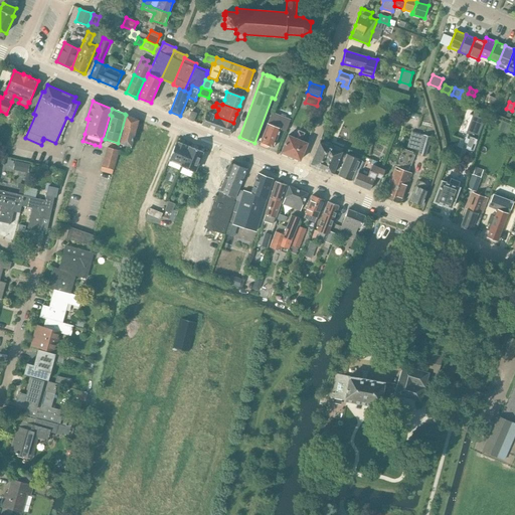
[(193,122),(197,113),(191,111),(187,120),(193,122)]
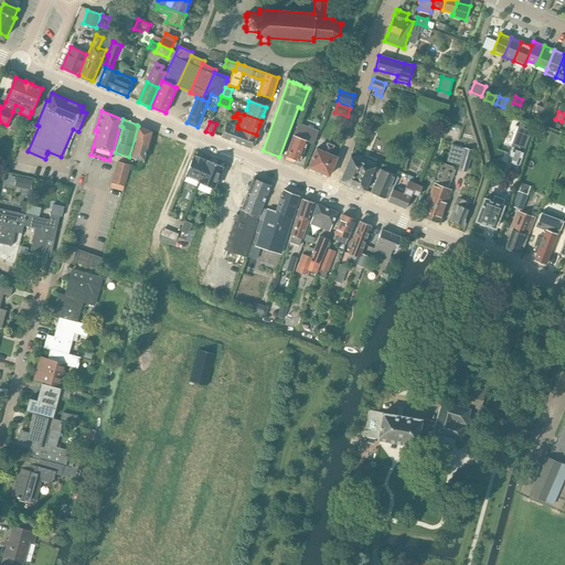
[(512,147),(510,153),(522,158),(525,150),(524,149),(531,130),(524,128),(524,125),(519,123),(510,146),(512,147)]
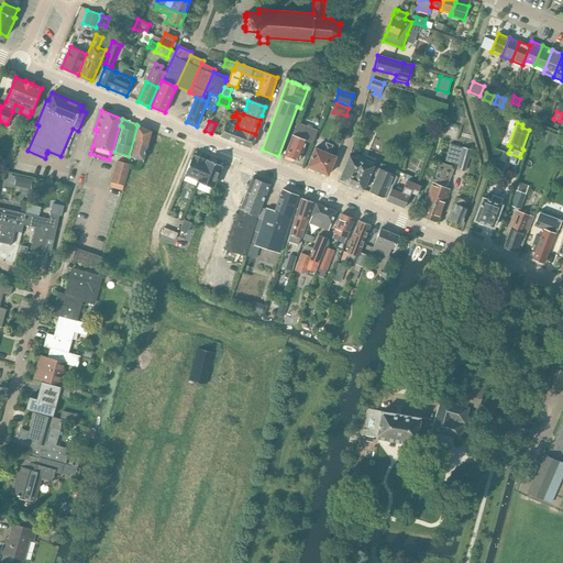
[(224,125),(220,136),(251,147),(255,134),(238,128),(236,128),(236,125),(229,123),(229,124),(228,127),(224,125)]
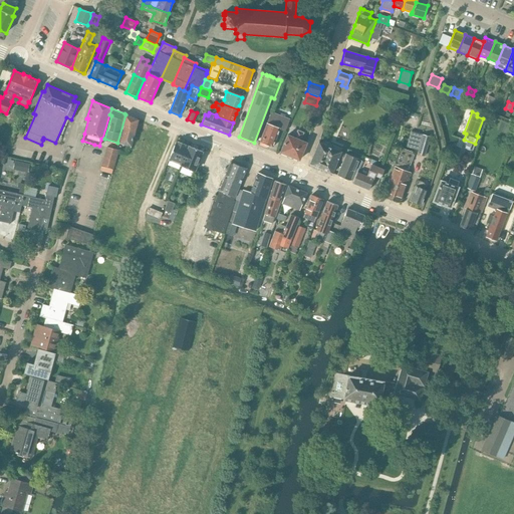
[(284,133),(289,119),(271,112),(259,143),(272,148),(279,130),(284,133)]
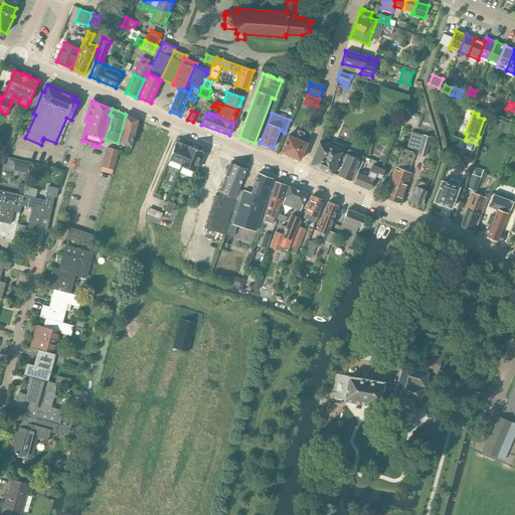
[(126,115),(118,143),(131,147),(133,139),(136,129),(139,120),(126,115)]
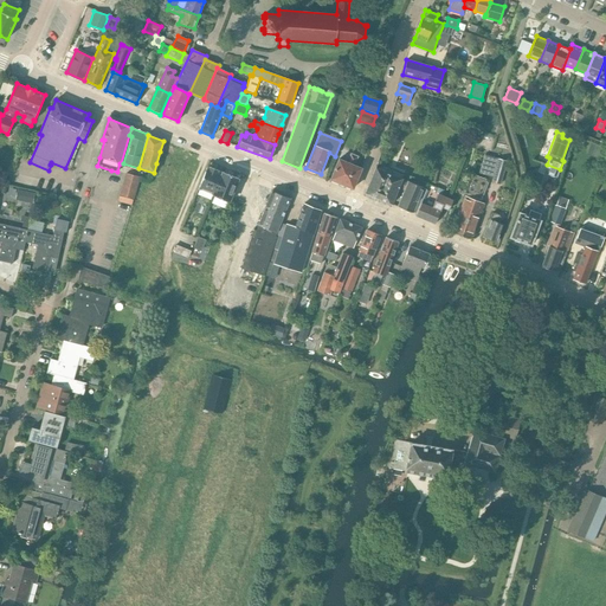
[(160,152),(156,163),(169,169),(167,174),(180,180),(182,175),(191,179),(198,160),(188,155),(189,154),(179,149),(179,152),(168,147),(166,153),(160,152)]
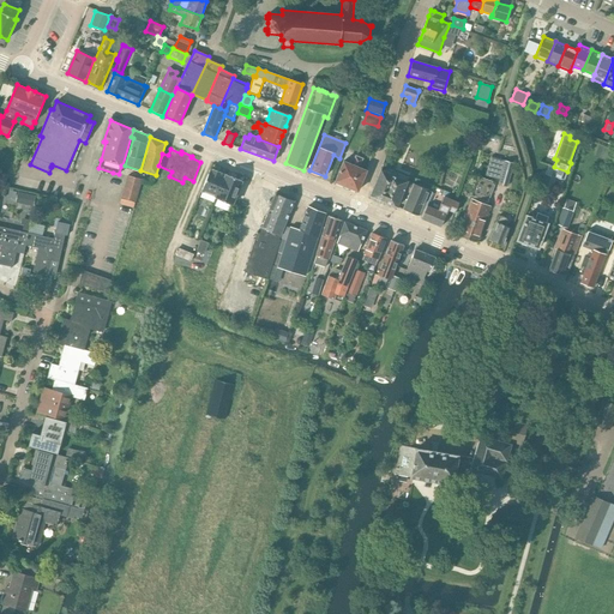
[(359,168),(362,160),(355,156),(351,166),(343,162),(335,182),(357,192),(366,172),(359,168)]
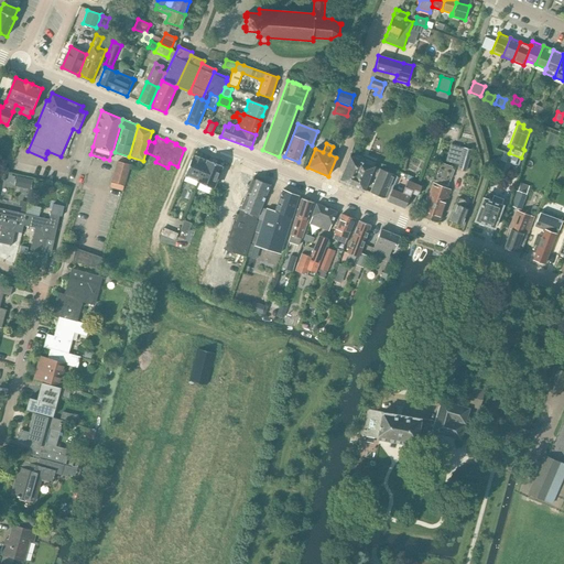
[(465,172),(472,150),(451,143),(445,161),(458,165),(457,170),(465,172)]
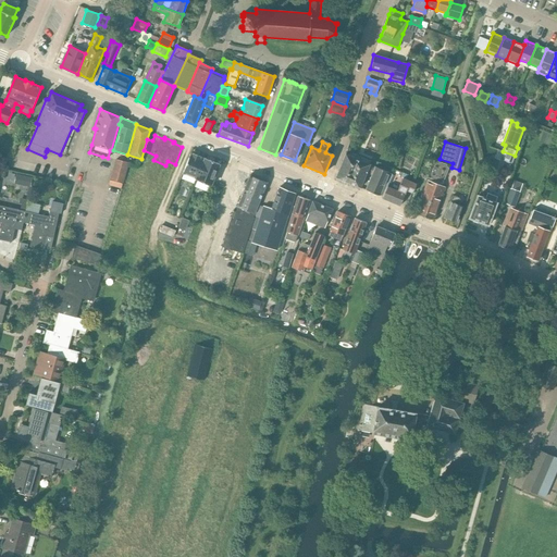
[(190,153),(183,173),(195,177),(196,178),(203,159),(199,158),(200,157),(194,155),(193,153),(193,155),(190,153)]
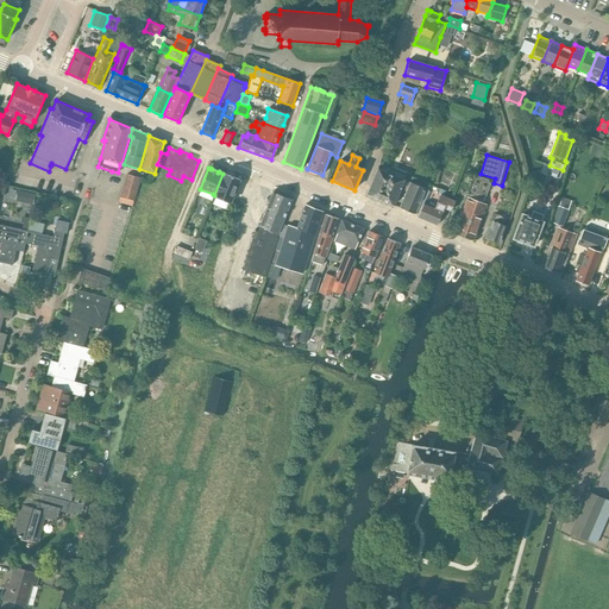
[(407,192),(410,183),(403,180),(377,169),(366,194),(393,206),(400,189),(407,192)]
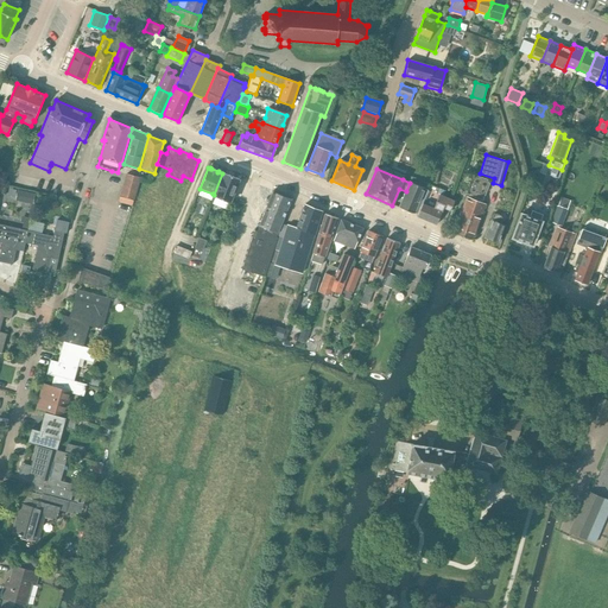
[(214,195),(214,196),(229,202),(239,179),(225,173),(223,173),(222,173),(214,195)]
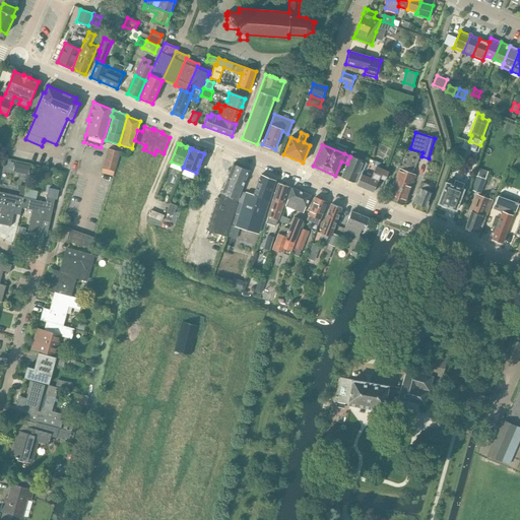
[(403,148),(397,167),(412,172),(419,154),(403,148)]
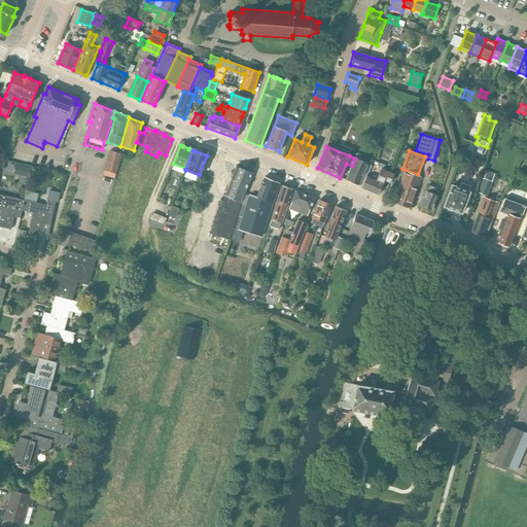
[(109,151),(104,169),(116,172),(120,154),(109,151)]
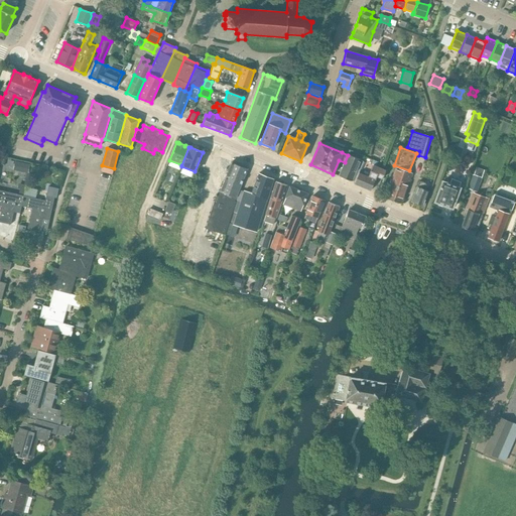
[(355,182),(359,173),(364,161),(360,160),(360,159),(348,154),(348,155),(345,162),(339,176),(351,181),(352,181),(355,182)]
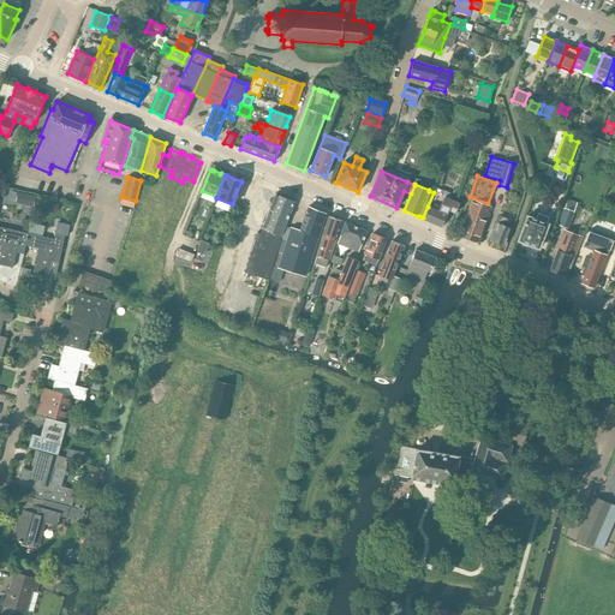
[(17,192),(15,203),(33,207),(35,196),(17,192)]
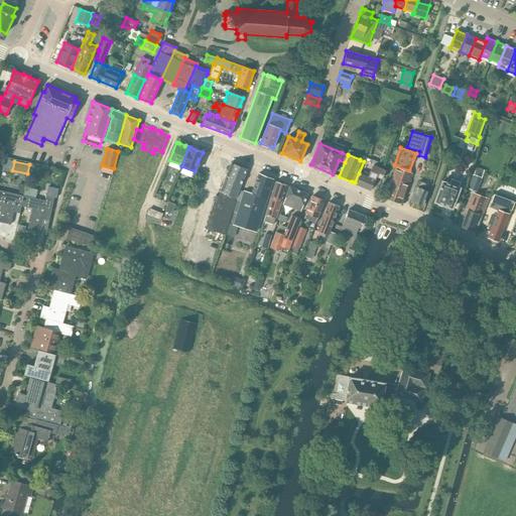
[(215,194),(205,227),(224,234),(235,201),(233,200),(235,197),(236,197),(247,168),(229,161),(219,189),(218,195),(215,194)]
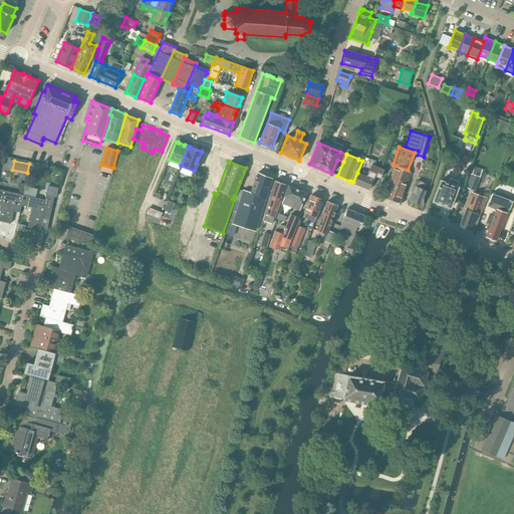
[(357,173),(353,182),(352,183),(368,190),(374,176),(380,179),(383,170),(371,165),(366,176),(357,173)]
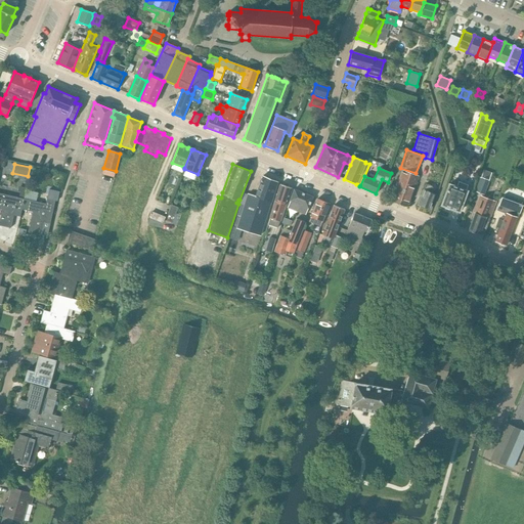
[(407,207),(419,176),(402,170),(396,186),(390,184),(388,190),(394,192),(391,201),(407,207)]
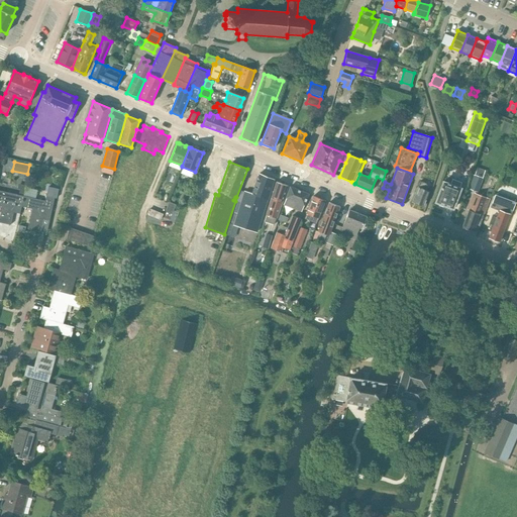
[(478,192),(484,175),(485,172),(477,169),(469,189),(478,192)]
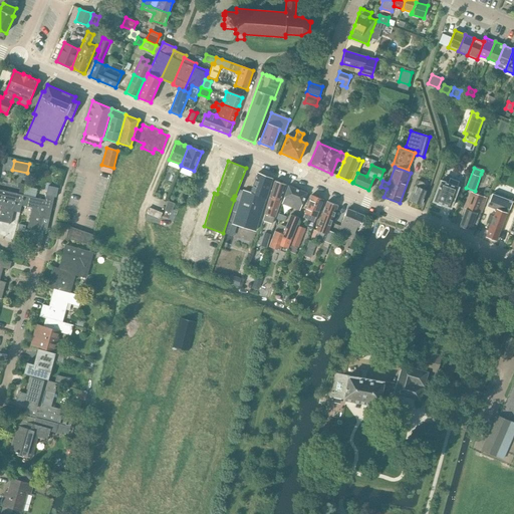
[(239,202),(232,224),(237,226),(255,232),(266,197),(272,179),(257,173),(250,193),(243,190),(243,191),(240,200),(239,202)]
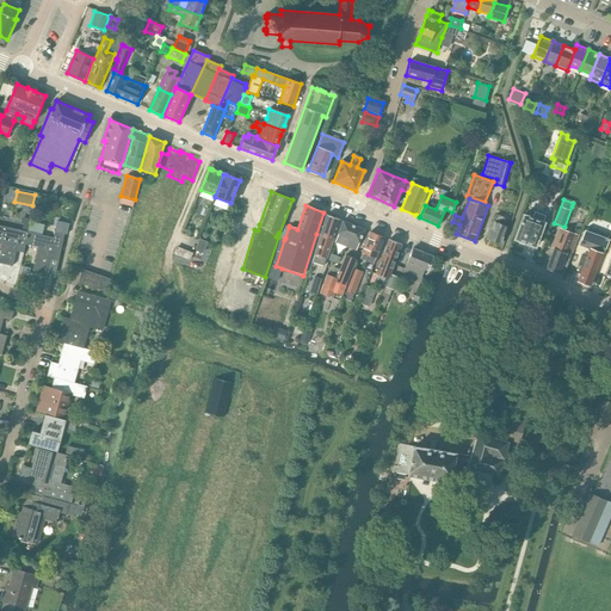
[(543,221),(545,216),(535,211),(532,216),(524,214),(514,238),(514,239),(516,239),(534,246),(535,247),(535,245),(537,239),(542,240),(547,229),(543,228),(545,222),(543,221)]
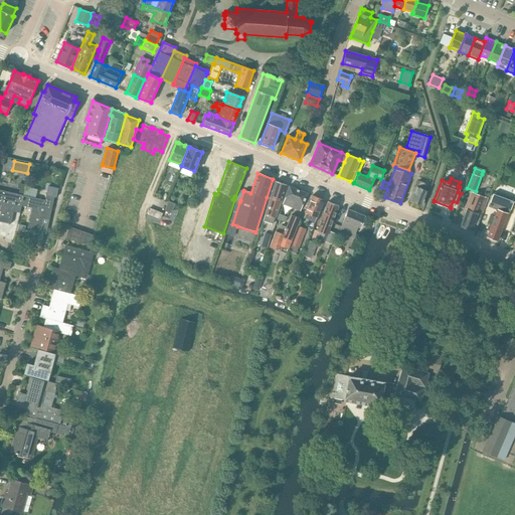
[(273,224),(275,217),(287,185),(276,181),(269,199),(265,214),(263,220),(273,224)]
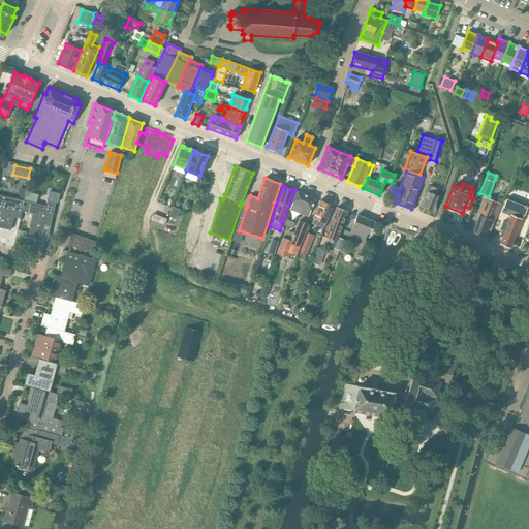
[(433,212),(438,197),(433,195),(435,189),(430,187),(423,208),(433,212)]
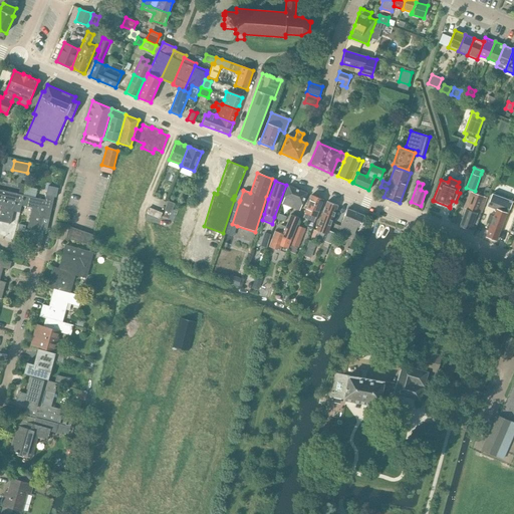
[(284,197),(281,204),(290,207),(299,211),(301,205),(306,193),(299,190),(297,189),(288,185),(284,197)]
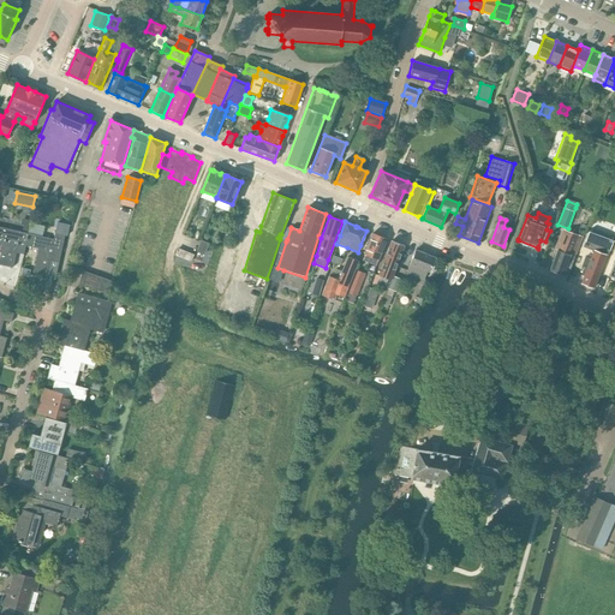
[(25,245),(28,233),(0,226),(0,245),(3,246),(0,255),(0,264),(12,267),(16,252),(23,254),(24,245),(25,245)]
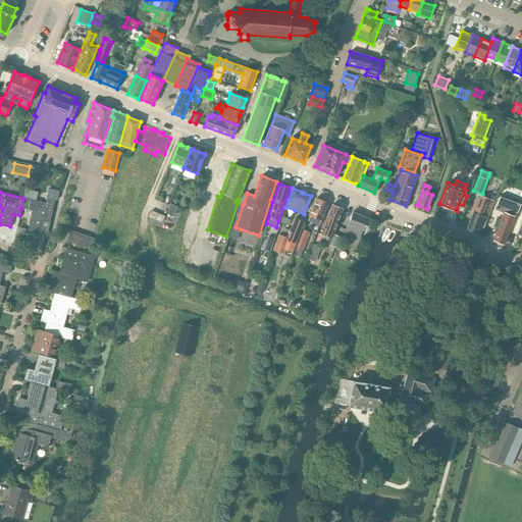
[(483,229),(488,217),(487,217),(493,201),(479,195),(466,229),(477,233),(480,227),(483,229)]
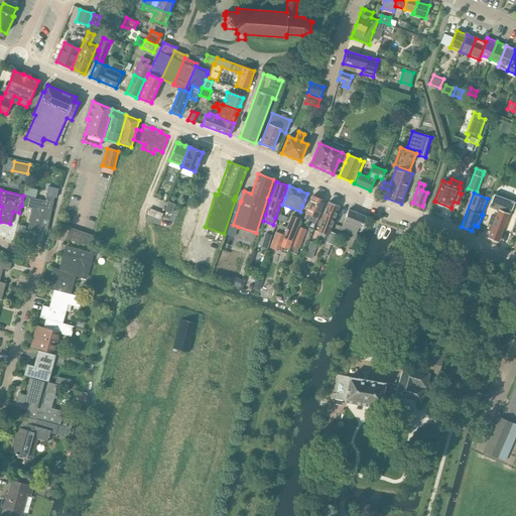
[(509,215),(514,202),(515,200),(495,192),(489,208),(498,211),(495,217),(491,216),(488,223),(490,224),(488,230),(490,231),(488,237),(498,241),(508,214),(509,215)]
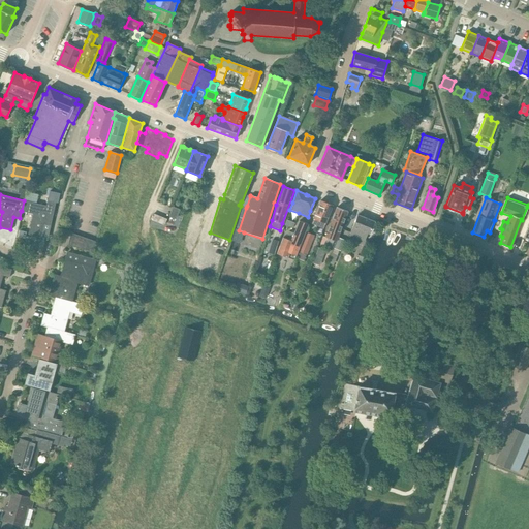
[(24,200),(22,211),(33,214),(28,235),(41,237),(48,239),(51,223),(56,201),(48,200),(47,206),(24,200)]
